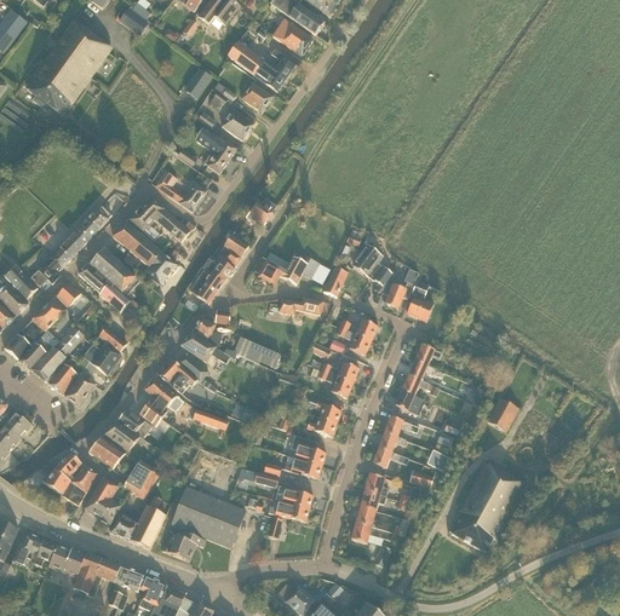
[(183,0),(182,1),(194,11),(202,0),(183,0)]
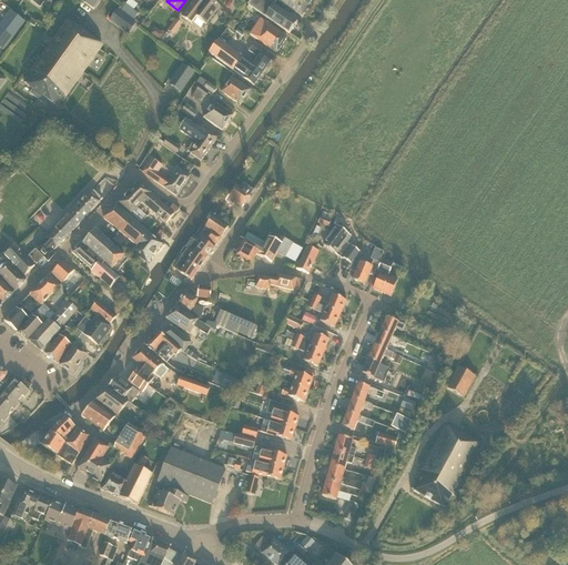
[(198,16),(206,22),(220,4),(216,2),(217,0),(203,0),(202,2),(200,0),(193,0),(182,14),(192,22),(198,16)]
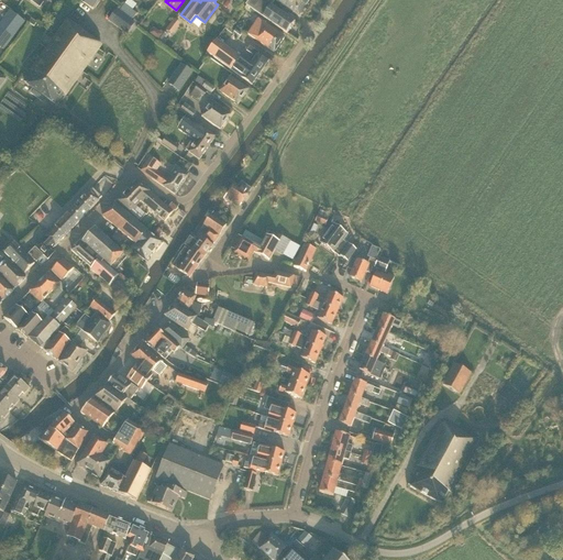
[(287,31),(295,20),(271,3),(267,8),(255,0),(249,0),(246,3),(287,31)]
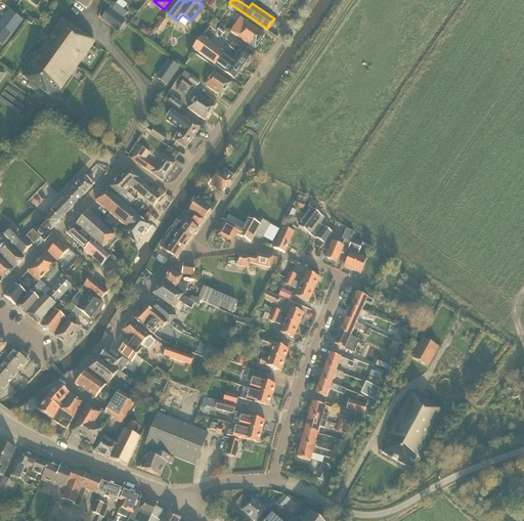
[(237,0),(249,7),(252,3),(254,0),(260,0),(278,13),(288,0),(237,0)]
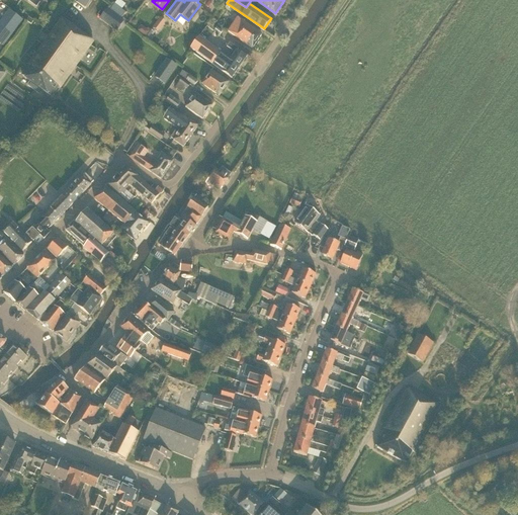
[(114,2),(110,7),(121,15),(125,10),(114,2)]
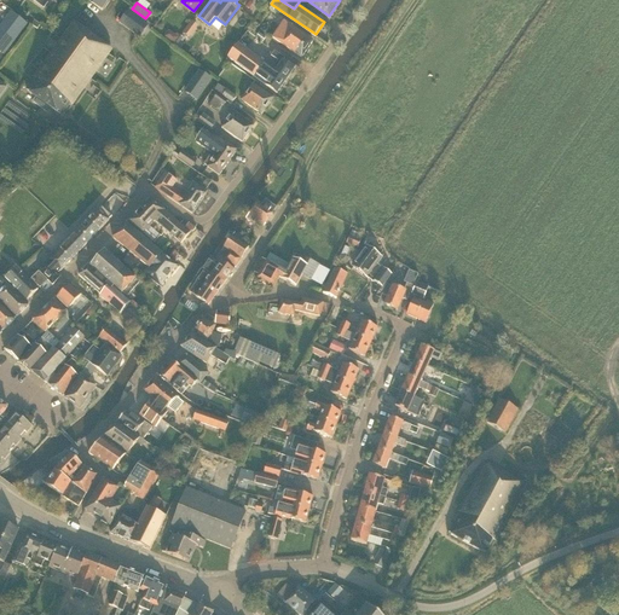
[(145,19),(128,7),(120,19),(136,32),(145,19)]
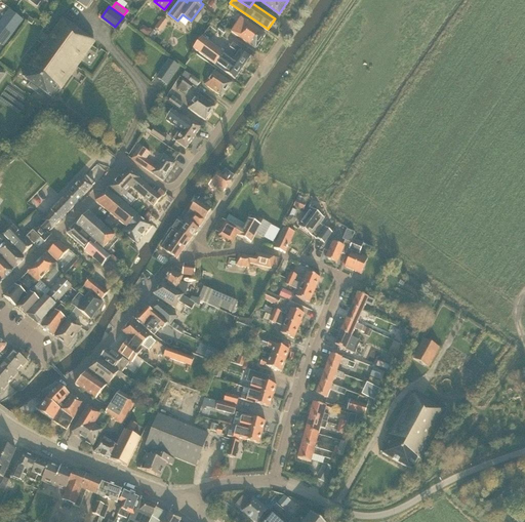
[(12,35),(25,17),(15,10),(3,29),(12,35)]
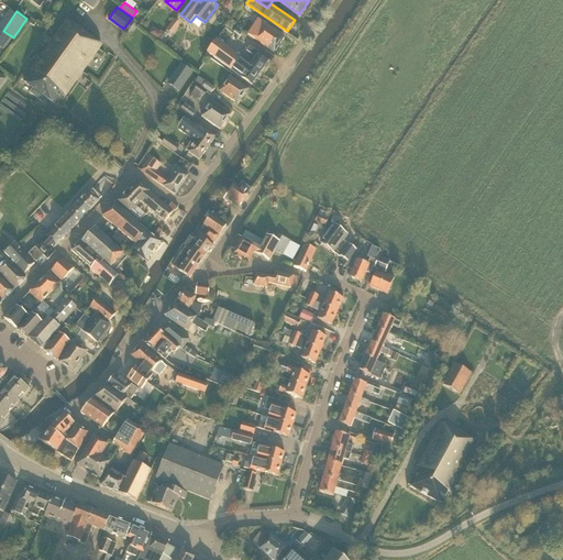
[(174,17),(166,28),(172,32),(179,21),(174,17)]
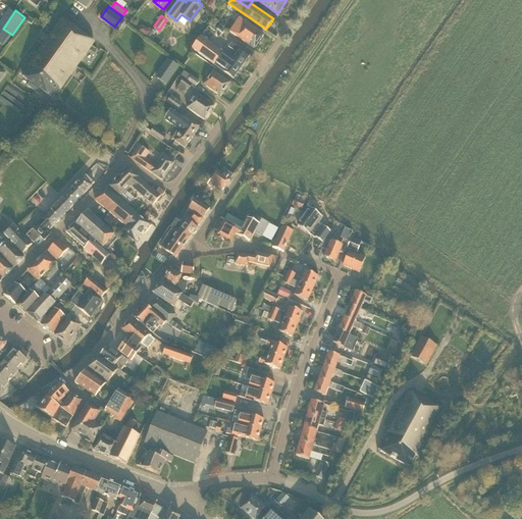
[(31,80),(29,84),(41,93),(44,90),(52,95),(59,85),(60,86),(94,39),(62,16),(29,63),(30,64),(22,74),(31,80)]
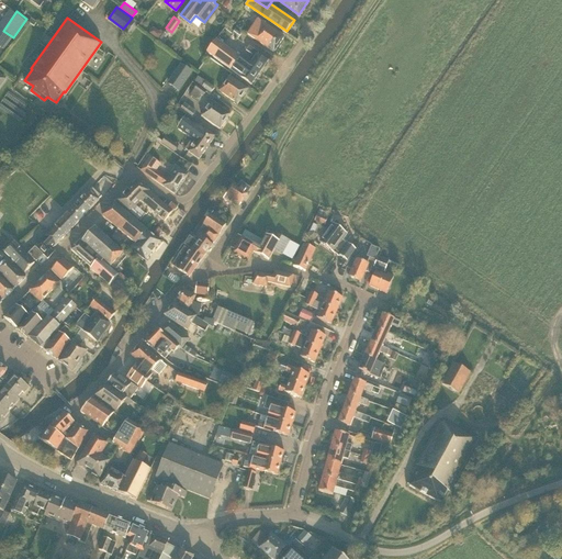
[(284,35),(266,22),(256,37),(273,49),(284,35)]
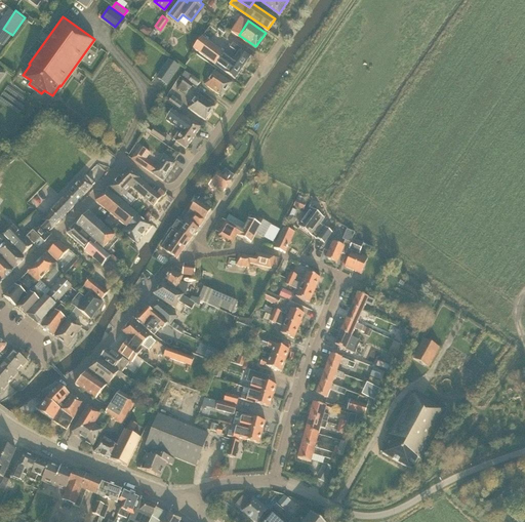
[(147,35),(151,30),(144,24),(139,29),(147,35)]
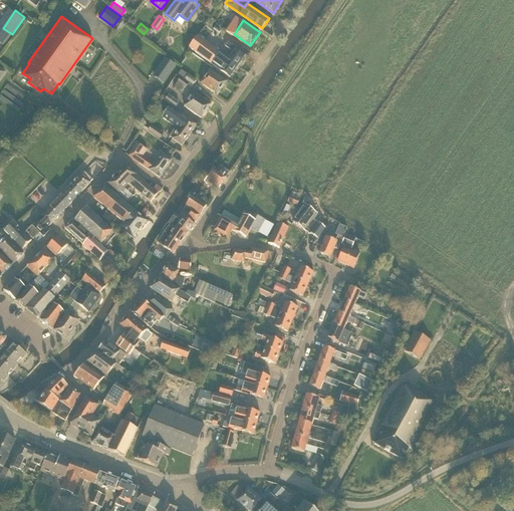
[(227,57),(227,56),(228,53),(231,47),(225,43),(220,50),(218,49),(198,34),(190,45),(197,51),(230,75),(237,64),(227,57)]
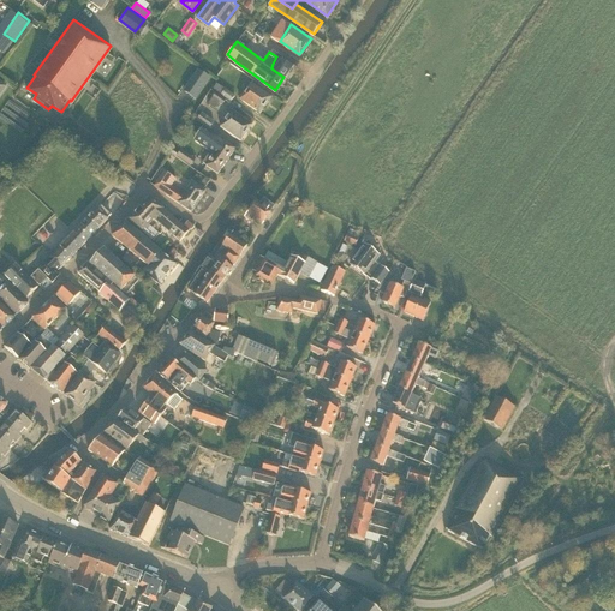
[(293,63),(273,48),(269,52),(276,57),(273,64),(272,67),(272,69),(284,77),(292,65),(293,63)]
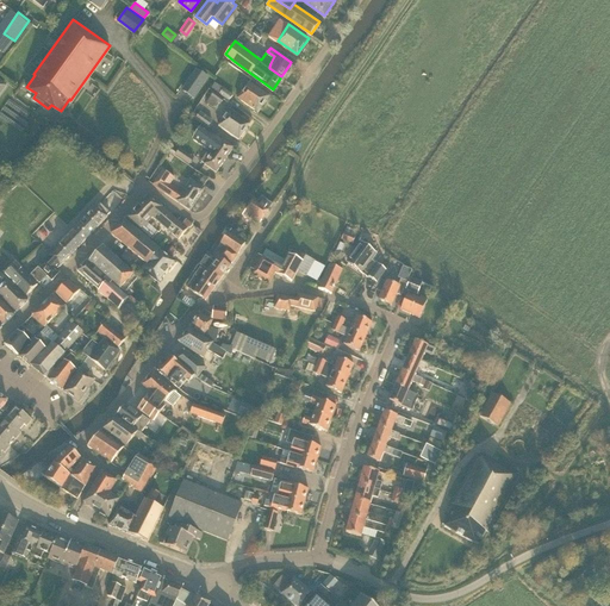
[(207,75),(197,68),(184,88),(193,95),(207,75)]
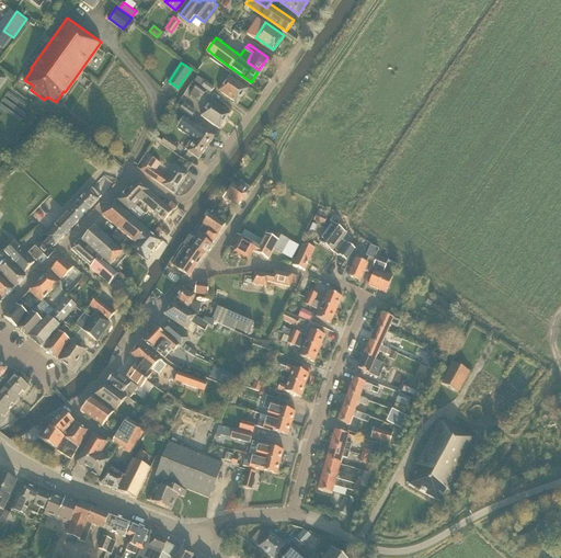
[(248,87),(229,73),(219,89),(238,102),(248,87)]
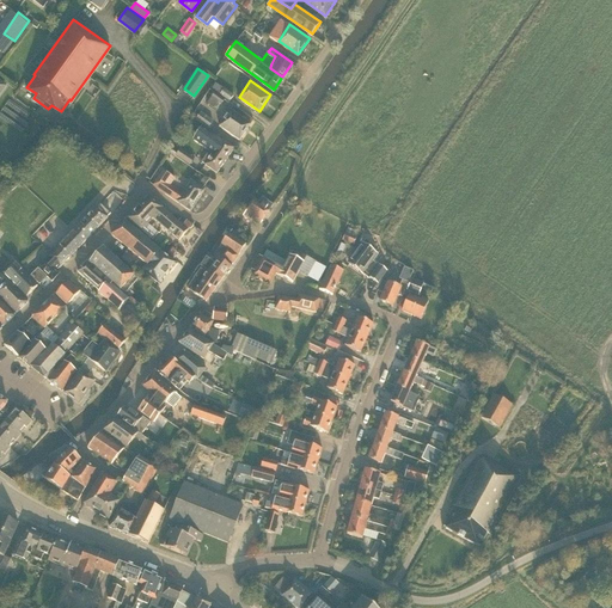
[(224,85),(219,92),(228,99),(233,92),(224,85)]
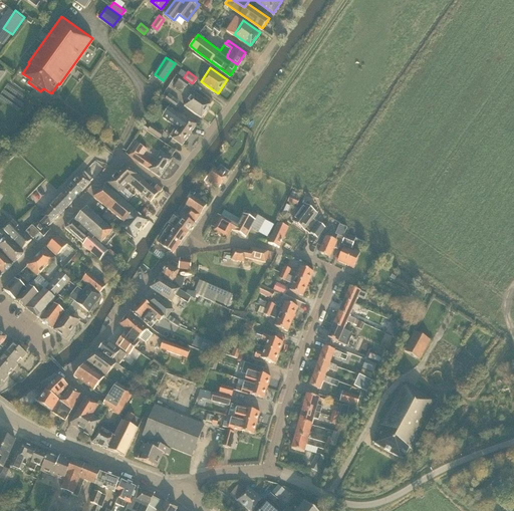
[(174,84),(180,88),(183,83),(186,86),(189,81),(181,75),(174,84)]
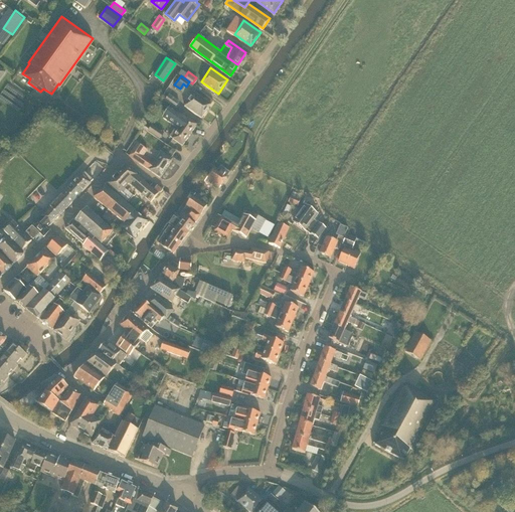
[(4,89),(17,109),(27,103),(14,82),(4,89)]
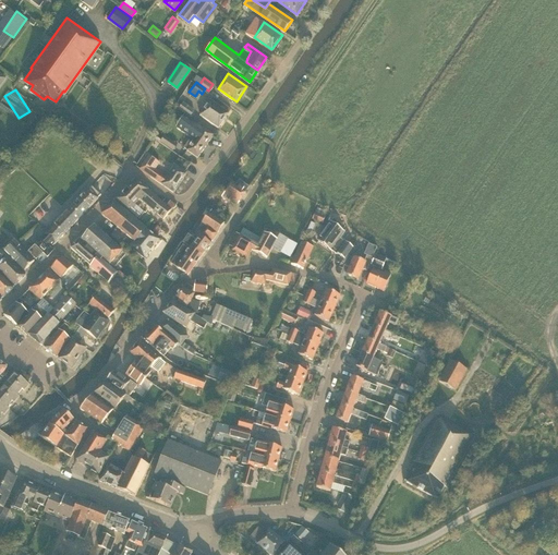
[(201,113),(218,125),(219,125),(229,111),(210,98),(201,113)]
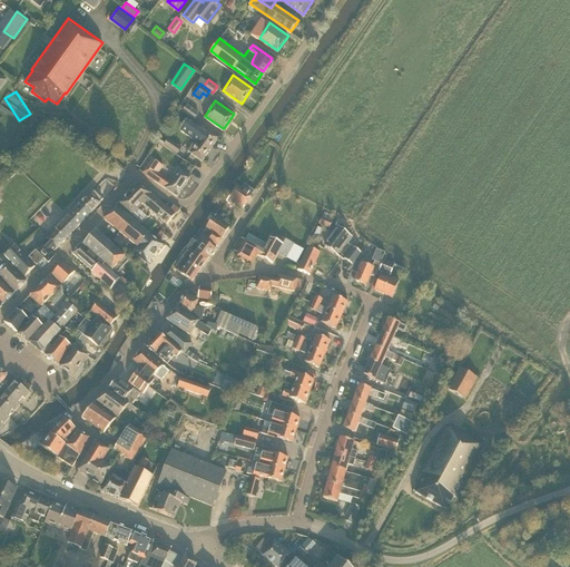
[(198,111),(187,103),(183,109),(194,117),(198,111)]
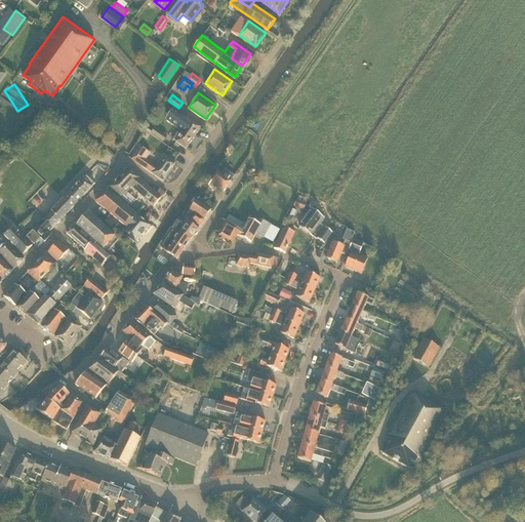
[(179,127),(173,137),(186,147),(201,125),(174,107),(166,118),(179,127)]
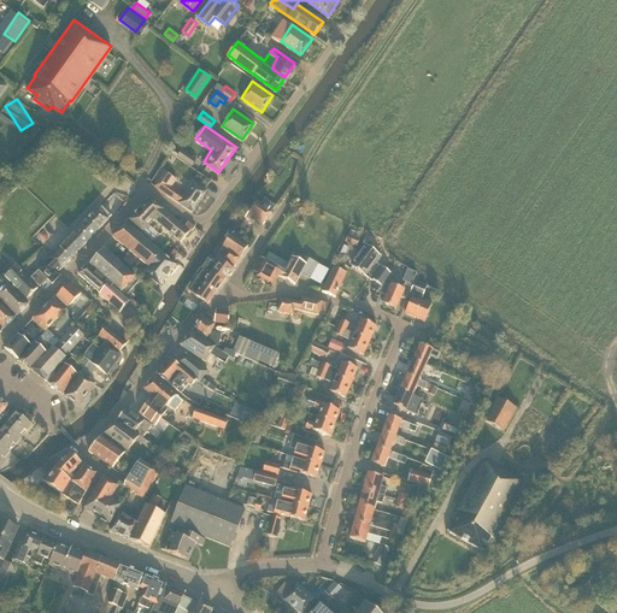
[(184,143),(177,154),(192,164),(199,153),(184,143)]
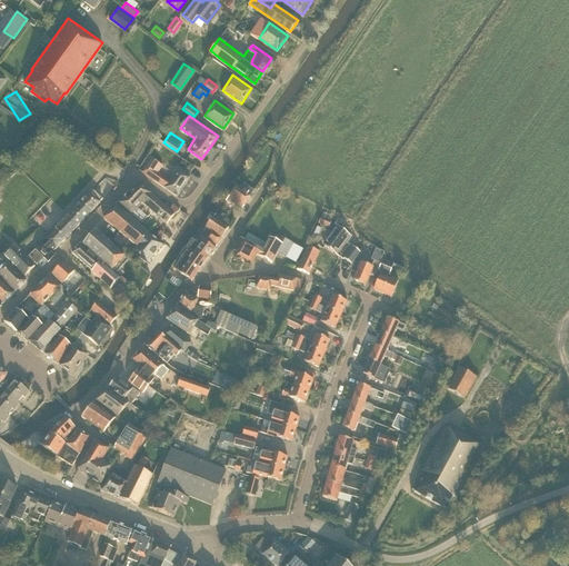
[(158,170),(162,164),(152,156),(142,170),(177,195),(190,175),(178,167),(170,178),(158,170)]
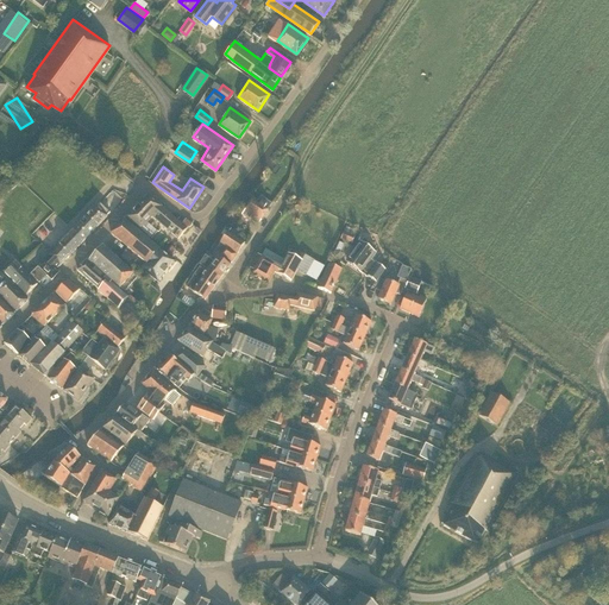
[(162,205),(149,193),(127,215),(140,227),(155,213),(157,218),(179,237),(188,225),(189,226),(193,222),(186,218),(182,222),(179,219),(182,215),(176,209),(173,214),(162,205)]
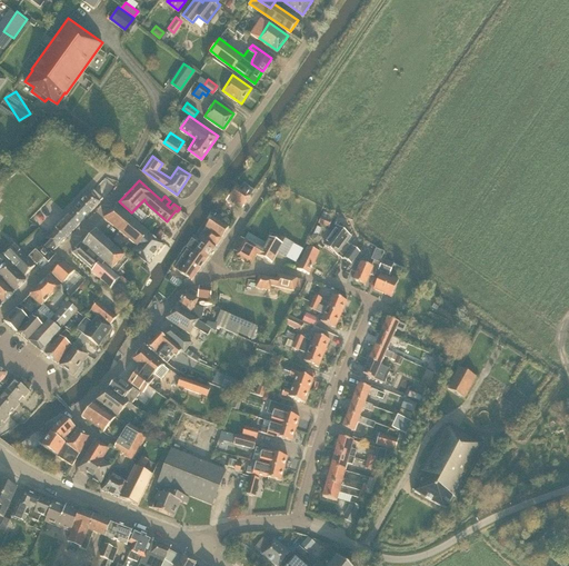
[(93,188),(102,197),(107,192),(98,182),(93,188)]
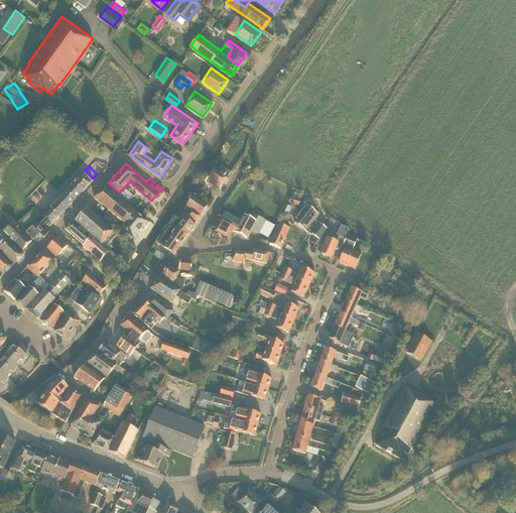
[(220,171),(214,166),(206,179),(216,186),(217,184),(220,186),(227,176),(230,171),(222,166),(220,171)]
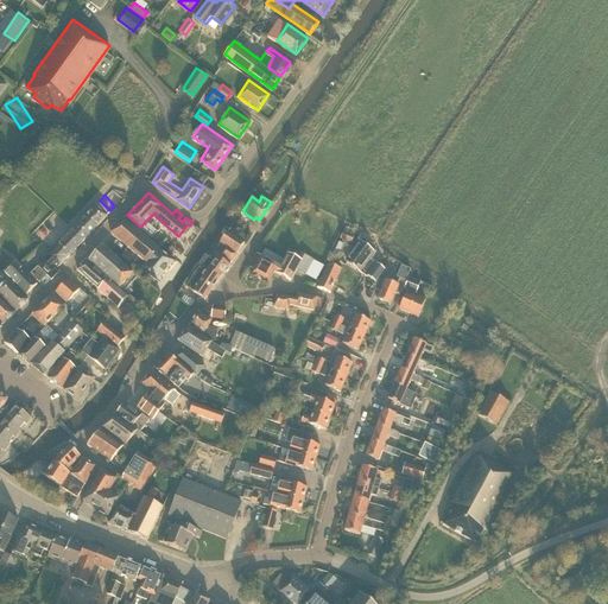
[(109,210),(100,201),(87,214),(97,224),(111,210),(109,210)]
